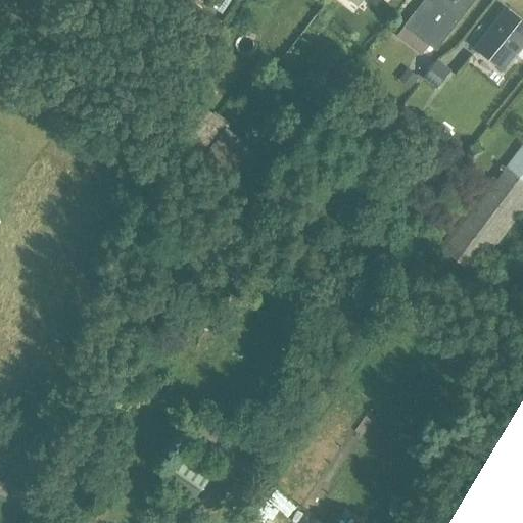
[(222,14),(231,0),(217,0),(212,8),(222,14)]
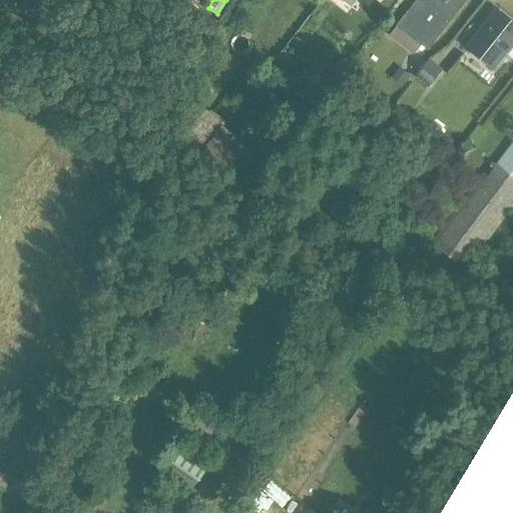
[(419,0),(390,37),(413,54),(420,45),(426,49),(465,0),(419,0)]
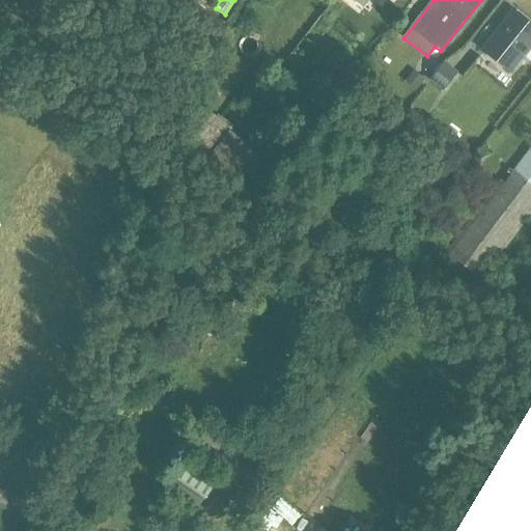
[(482,51),(511,74),(526,56),(530,60),(530,25),(513,11),(482,51)]
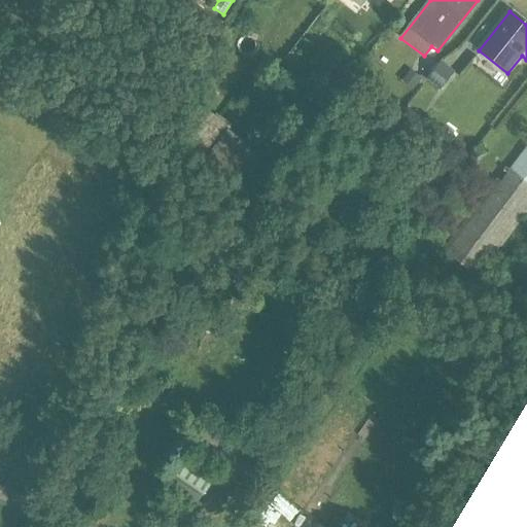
[(454,71),(440,60),(423,82),(429,86),(431,83),(440,90),(454,71)]
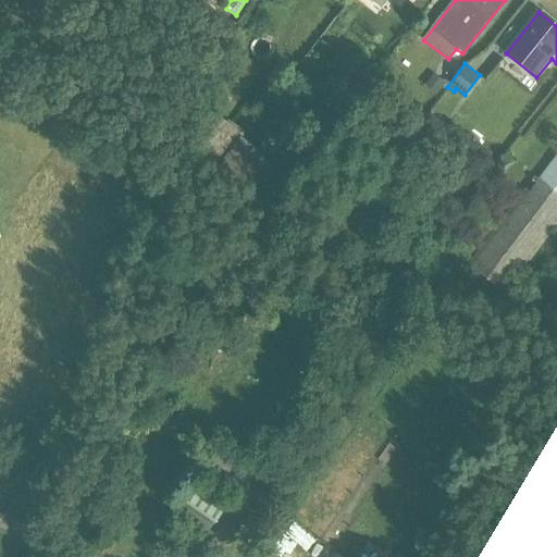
[(437,94),(446,83),(435,75),(426,86),(437,94)]
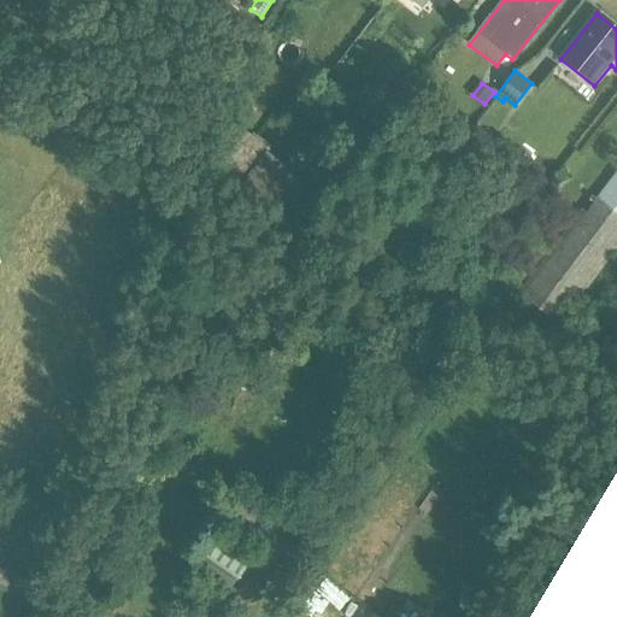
[(230,203),(268,152),(269,150),(229,118),(200,178),(230,203)]
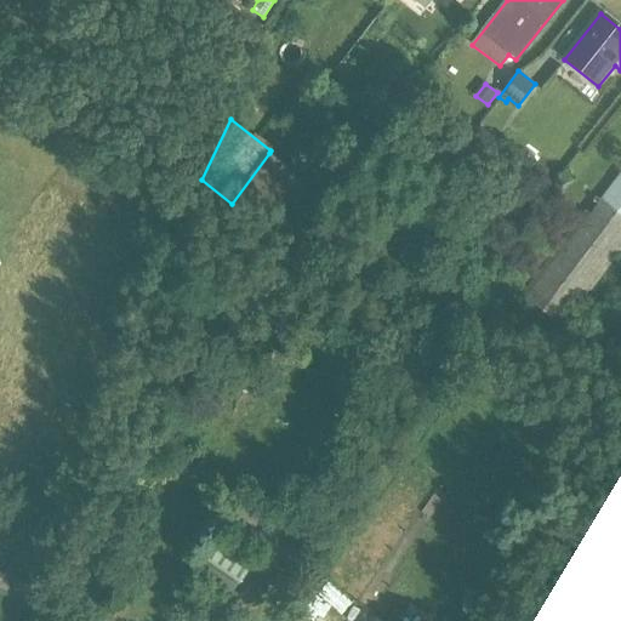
[(269,153),(232,204),(260,224),(298,175),(269,153)]
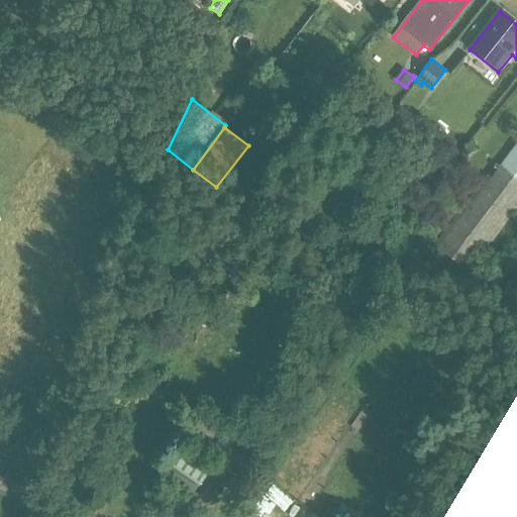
[(516,142),(499,167),(495,164),(433,245),(469,272),(516,208),(516,142)]
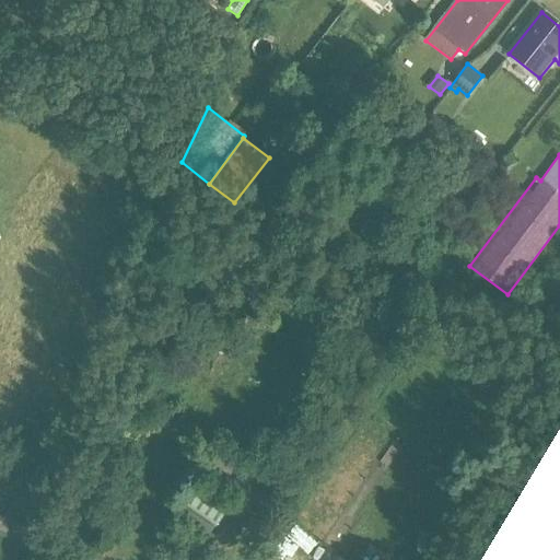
[(178,502),(216,527),(228,510),(190,485),(178,502)]
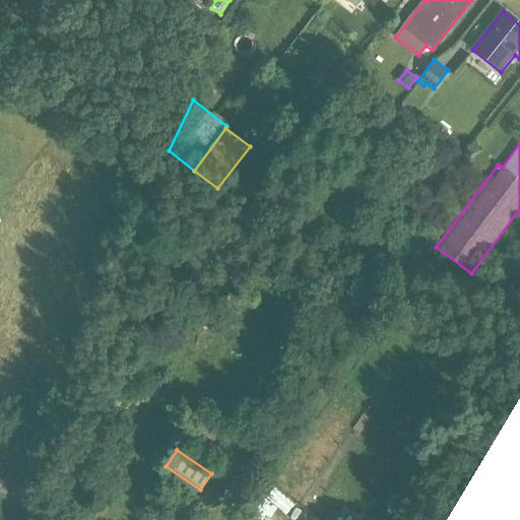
[(268,495),(258,512),(271,519),(284,519),(291,510),(268,495)]
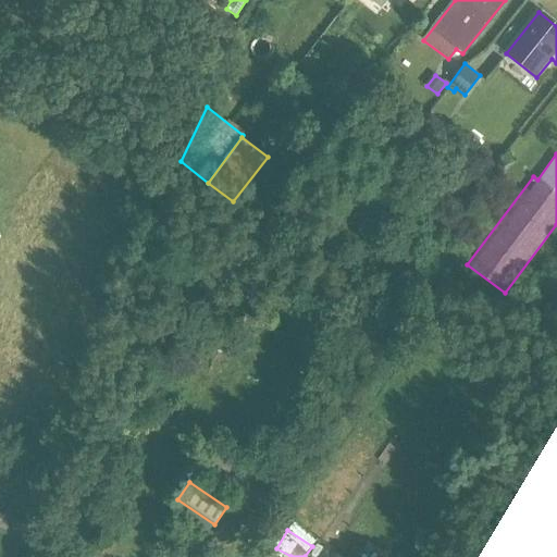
[(200,554),(203,556),(219,556),(223,551),(209,541),(200,554)]
